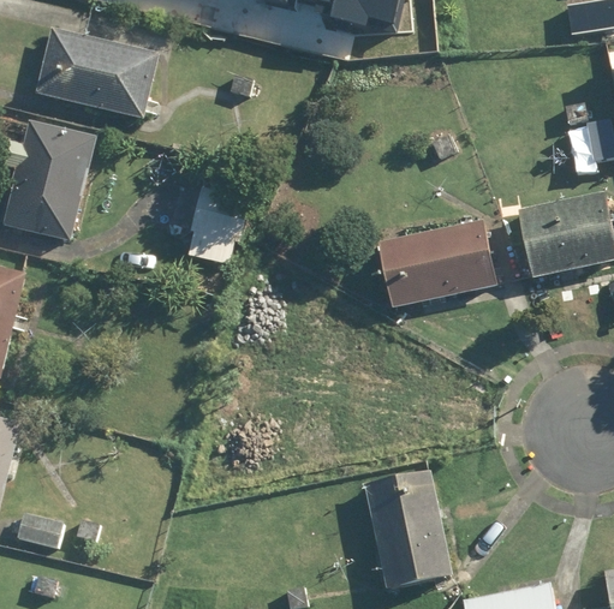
[(333,0),(331,11),(367,19),(369,11),(395,17),(399,0),(333,0)]
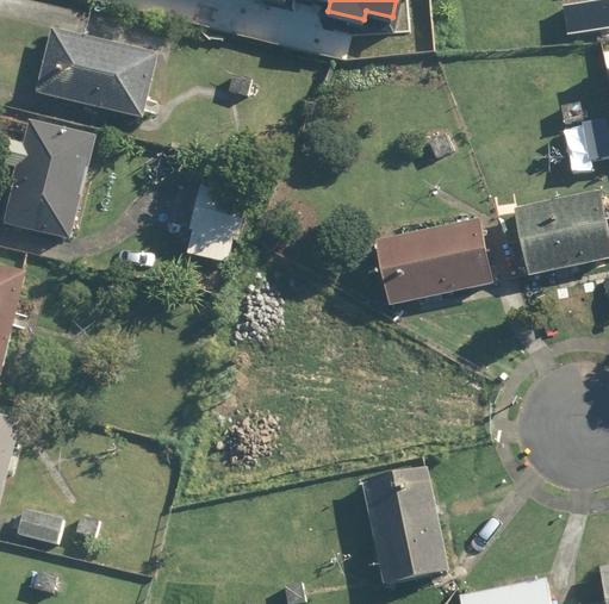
[(160,53),(51,25),(35,91),(143,118),(160,53)]
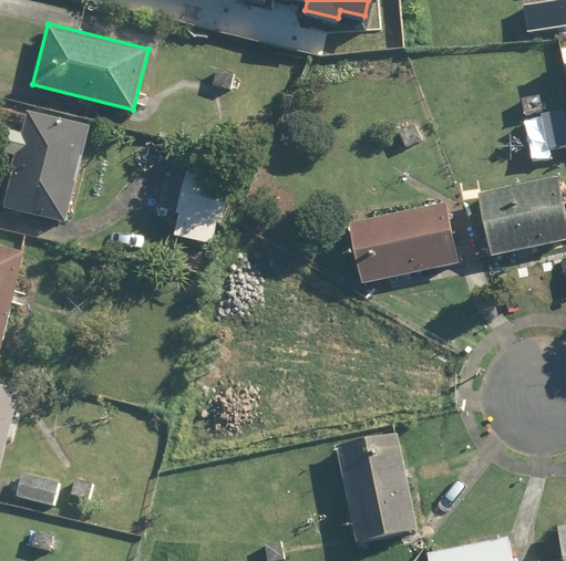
[(0,144),(0,148),(18,153),(4,207),(67,221),(89,125),(27,111),(22,131),(4,126),(0,144)]
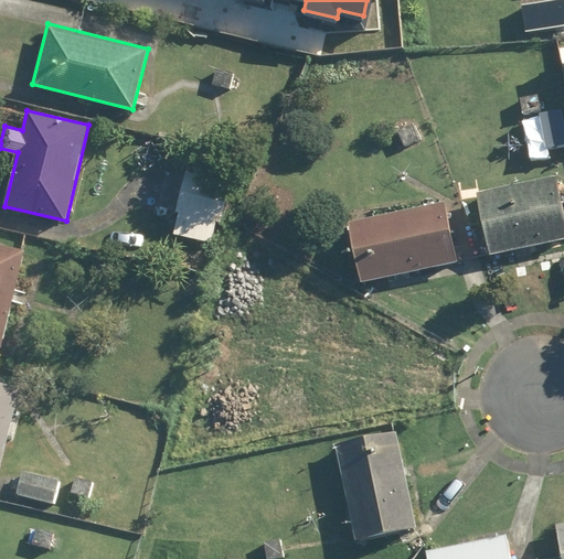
[(563,204),(557,174),(475,191),(487,253),(563,236),(563,204)]
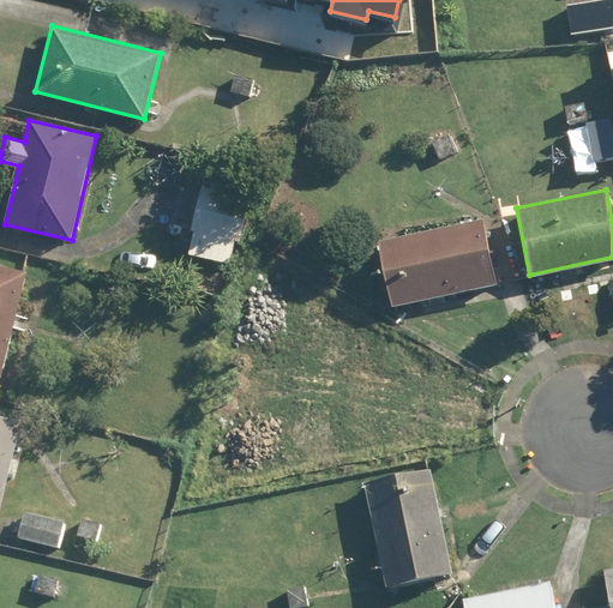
[(484,217),(376,239),(390,307),(498,286),(484,217)]
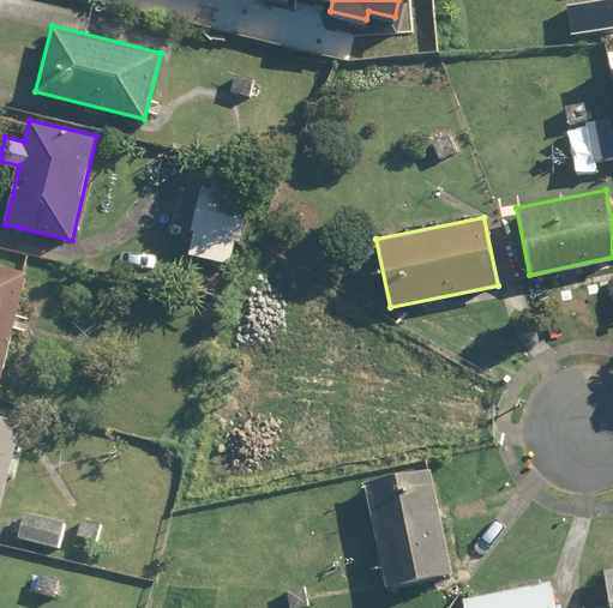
[(0,264),(0,377),(2,378),(28,271),(0,264)]
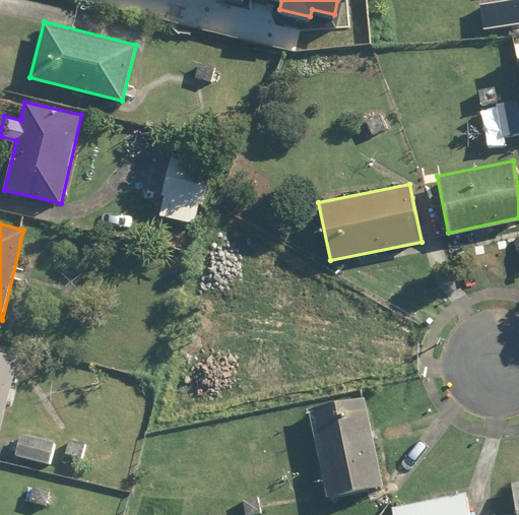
[(0,426),(16,357),(0,352),(0,426)]
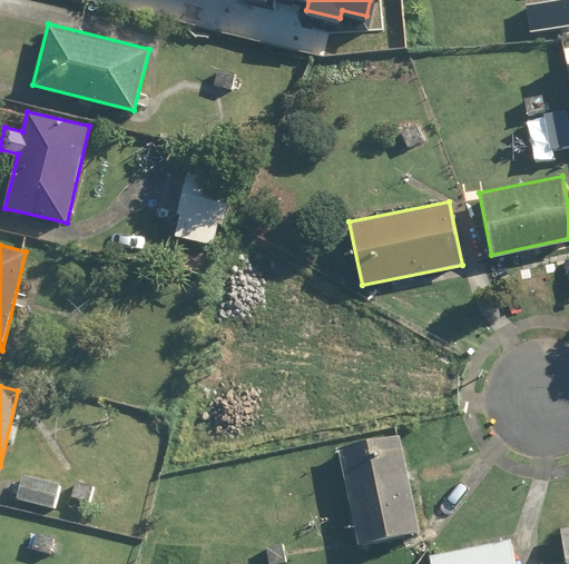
[(401,435),(339,446),(356,544),(419,533),(401,435)]
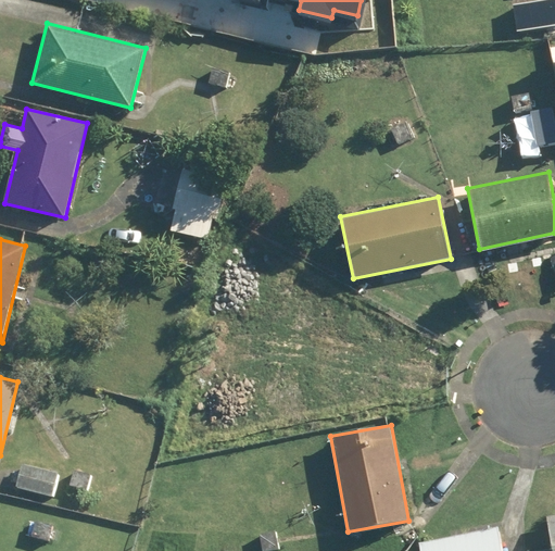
[(506,550),(502,526),(420,542),(421,550),(506,550)]
